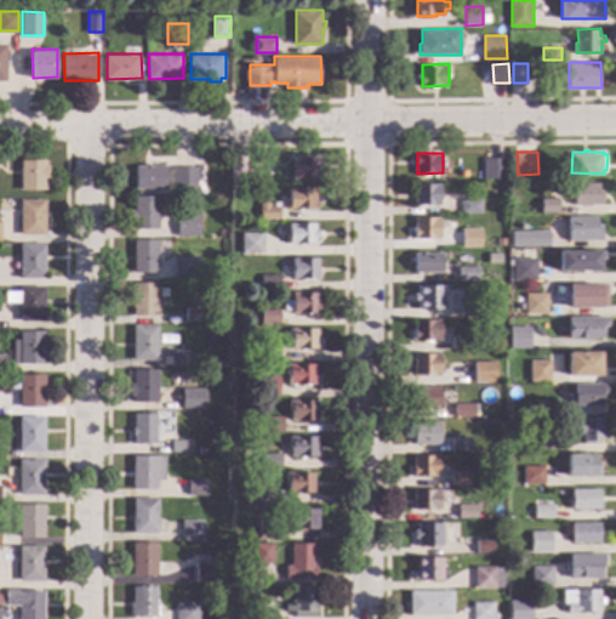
[(320,177),(295,177),(295,157),(320,157),(320,177)]
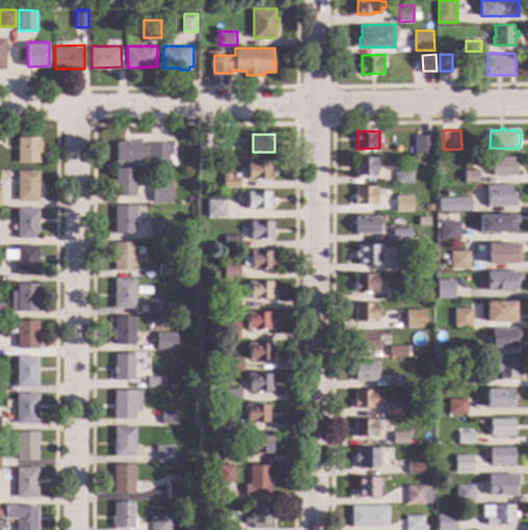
[(437,152),(417,152),(417,134),(436,134),(437,152)]
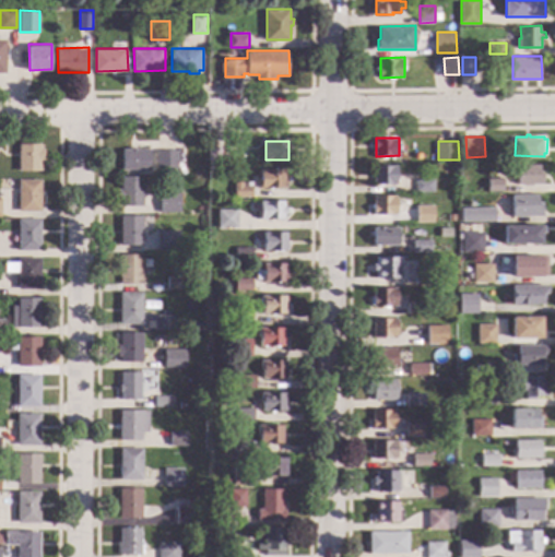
[(43,147),(46,147),(46,160),(43,160),(43,169),(21,169),(21,143),(43,143),(43,147)]
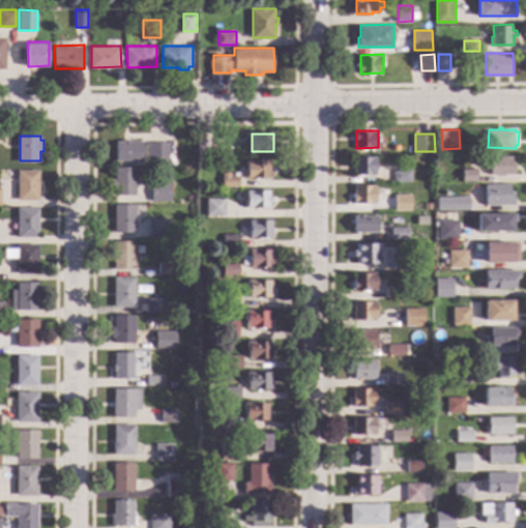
[(132,140),(144,140),(143,159),(118,159),(118,141),(125,141),(125,139),(132,139),(132,140)]
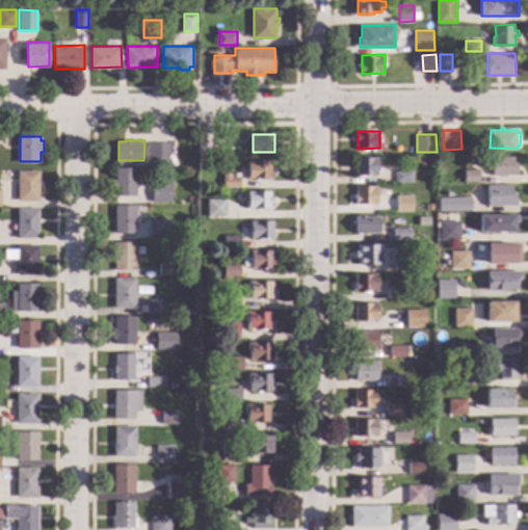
[(213,156),(202,156),(202,139),(212,139),(213,156)]
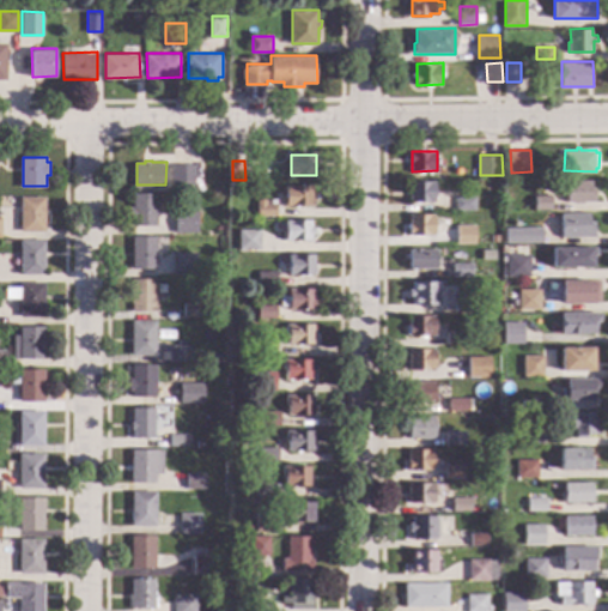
[(198,183),(174,185),(174,163),(198,163),(198,183)]
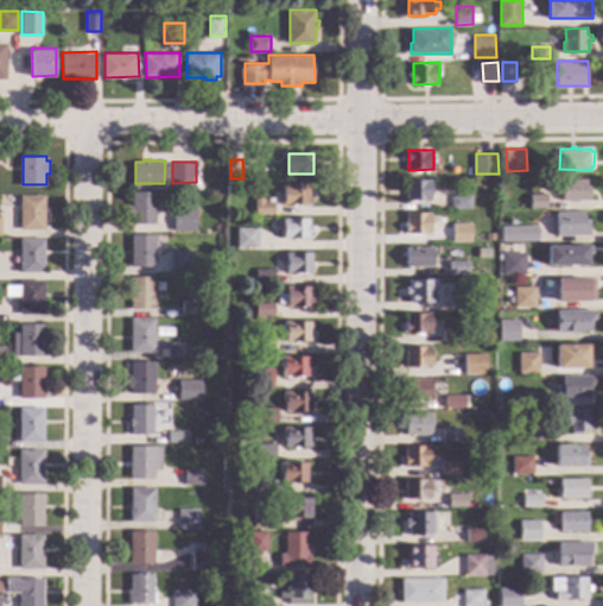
[(432,200),(410,200),(410,178),(432,178),(432,200)]
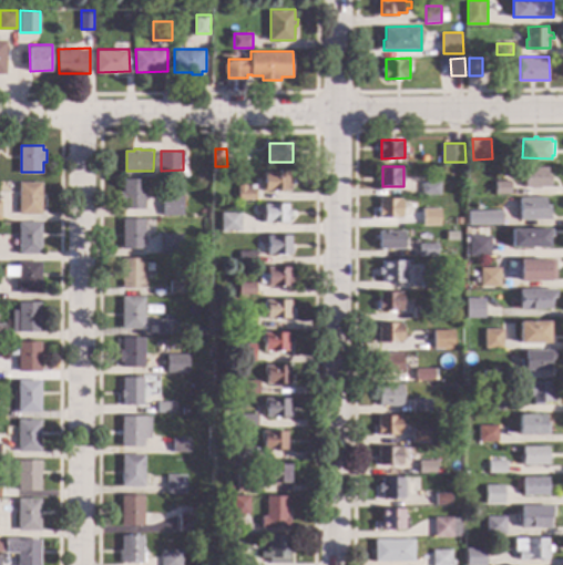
[(549,173),(551,173),(551,186),(541,186),(541,187),(534,187),(534,185),(526,185),(526,180),(523,180),(523,176),(519,176),(519,173),(513,173),(513,166),(549,166),(549,173)]
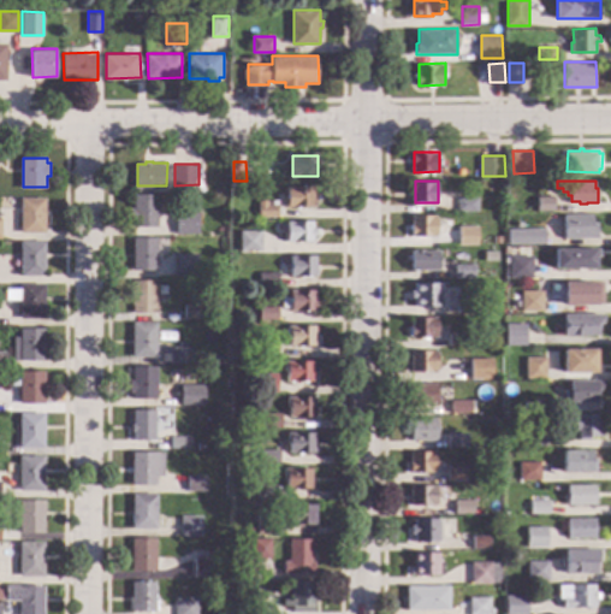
[(314,193),(318,193),(318,200),(314,200),(314,206),(288,206),(288,184),(314,186),(314,193)]
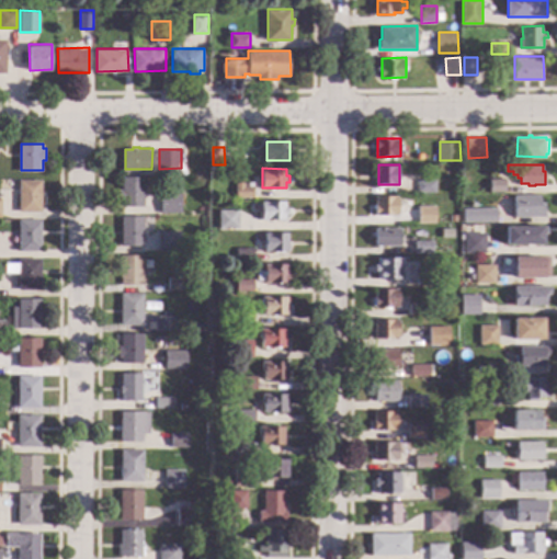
[(146,206),(123,206),(123,201),(121,201),(121,189),(123,189),(123,177),(146,175),(146,206)]
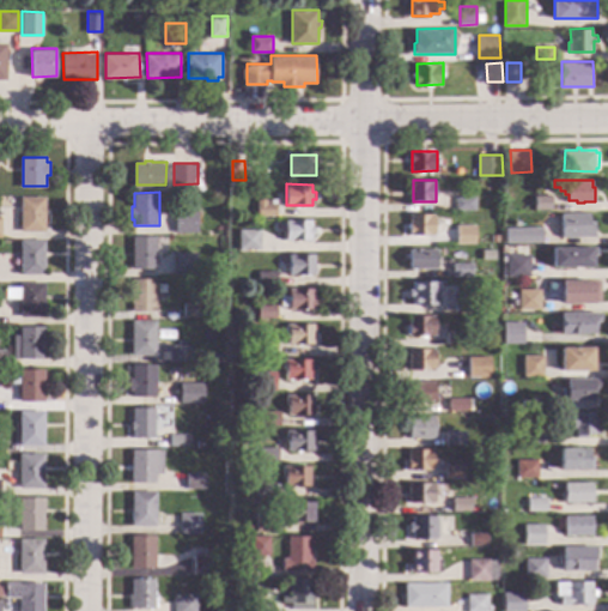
[(553,209),(536,209),(536,194),(553,195),(553,209)]
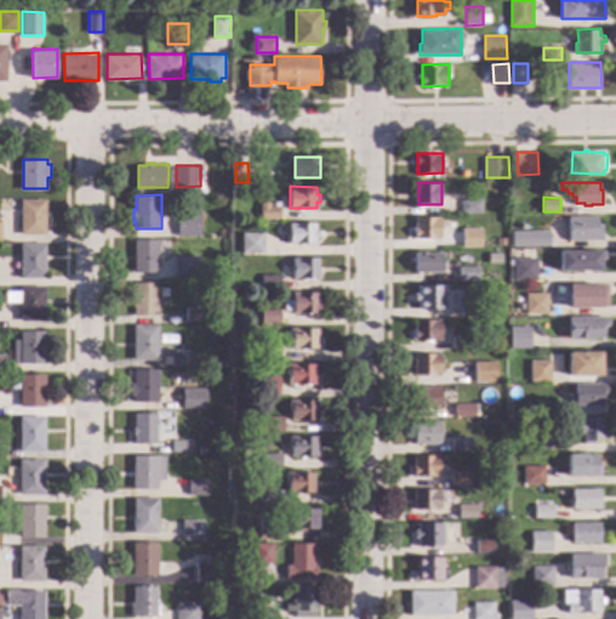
[(47,233),(22,233),(22,198),(47,198),(47,233)]
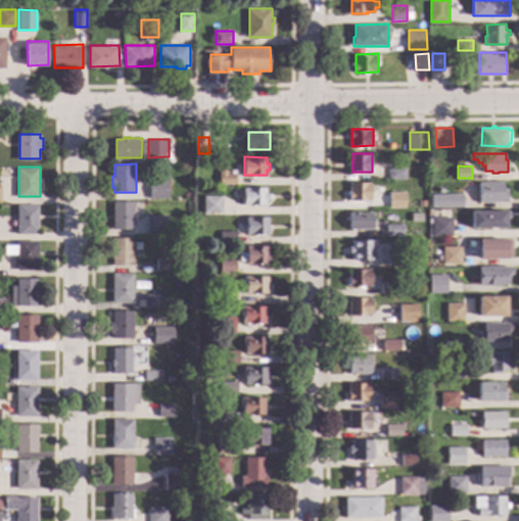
[(408,179),(390,179),(390,167),(408,167),(408,179)]
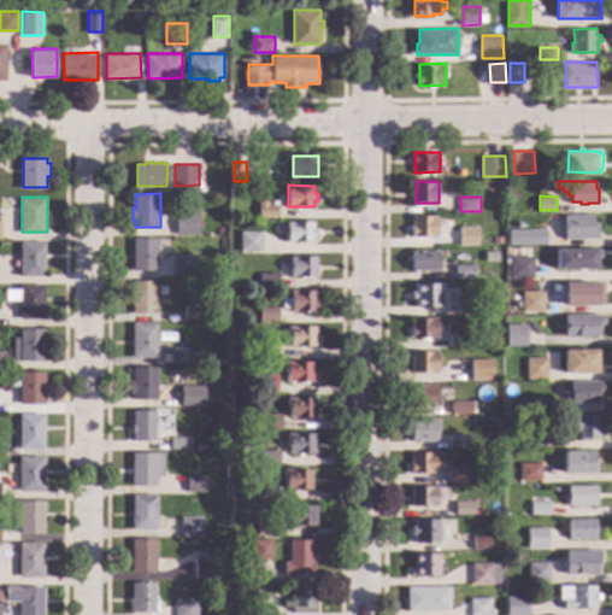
[(270,204),(280,204),(280,216),(260,216),(260,199),(270,200),(270,204)]
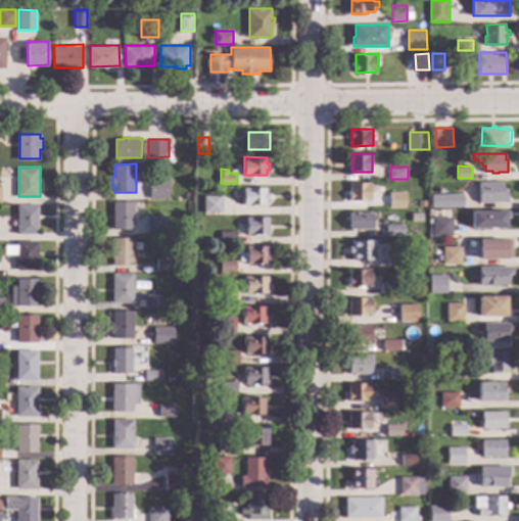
[(170,197),(151,197),(151,179),(170,180),(170,197)]
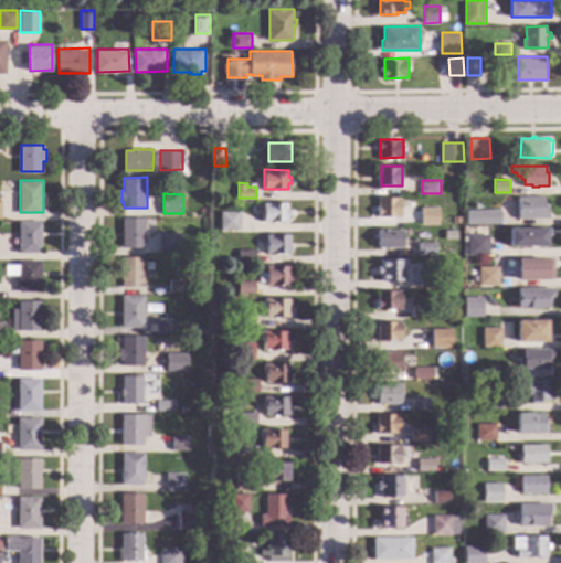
[(544,203),(550,203),(550,218),(519,216),(519,195),(544,195),(544,203)]
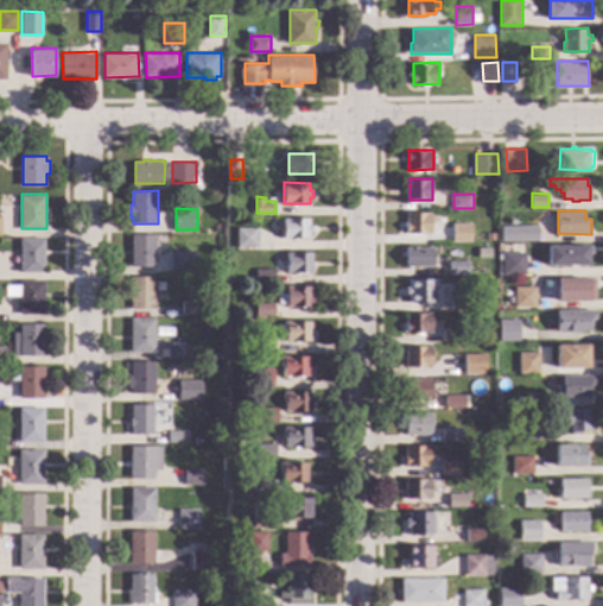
[(432,232),(408,232),(408,212),(432,212),(432,232)]
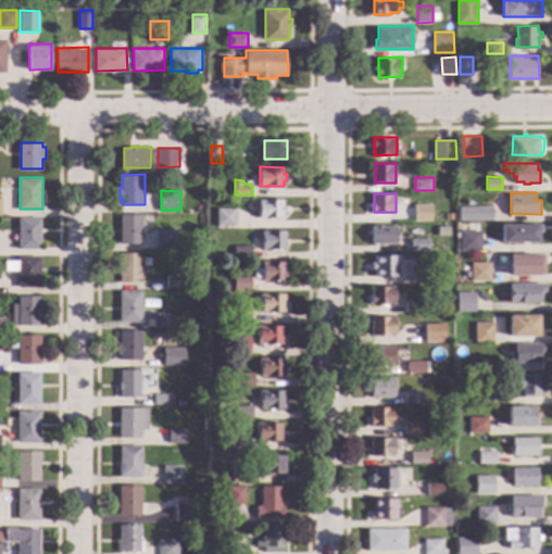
[(284,204),(287,204),(287,206),(290,206),(290,211),(284,211),(284,216),(260,216),(260,209),(261,209),(261,198),(284,198),(284,204)]
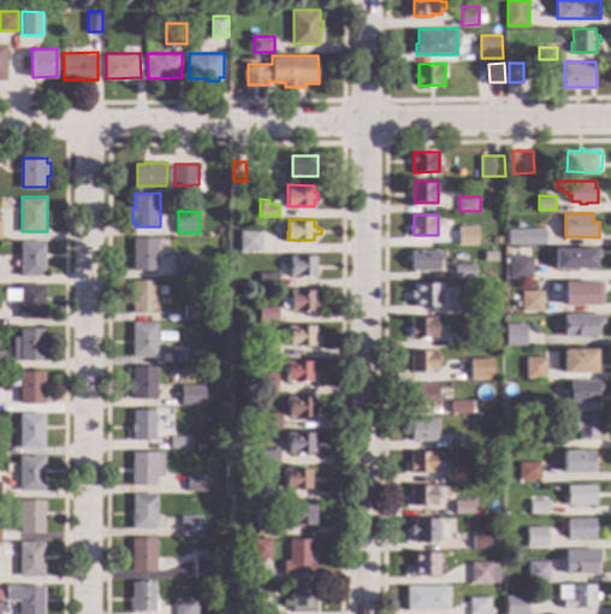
[(480,237),(484,237),(484,243),(480,243),(461,243),(461,225),(480,225),(480,237)]
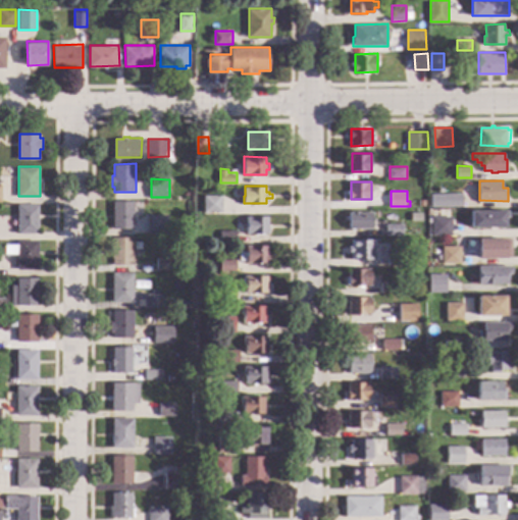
[(463,206),(432,206),(432,193),(463,193),(463,206)]
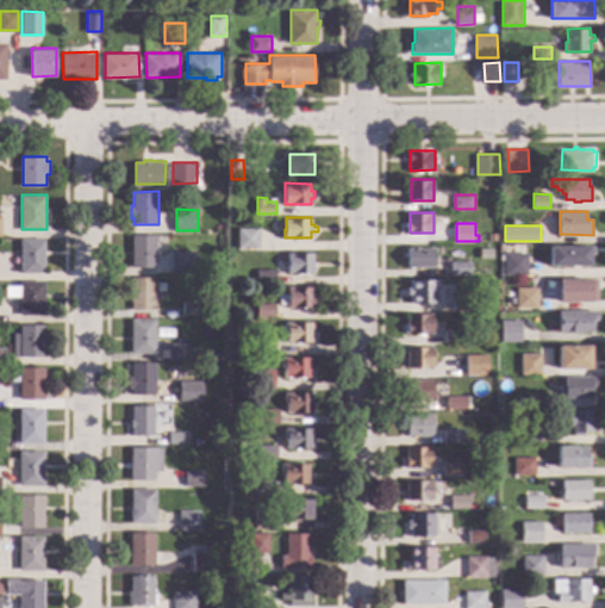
[(261,247),(239,247),(239,228),(260,228),(261,247)]
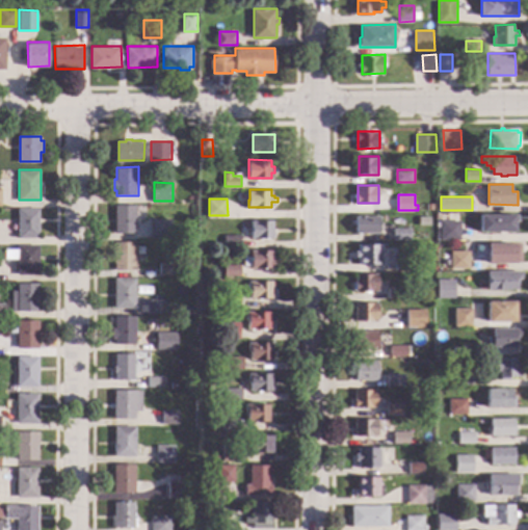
[(137,232),(116,232),(116,204),(137,204),(137,232)]
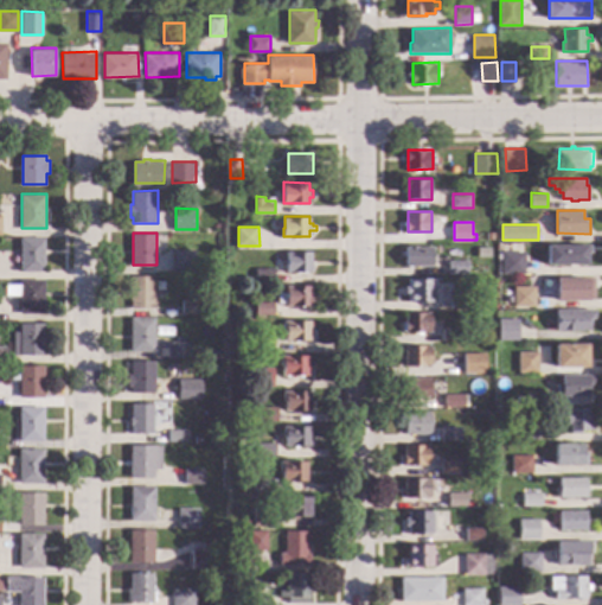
[(46,271),(21,271),(21,236),(46,236),(46,271)]
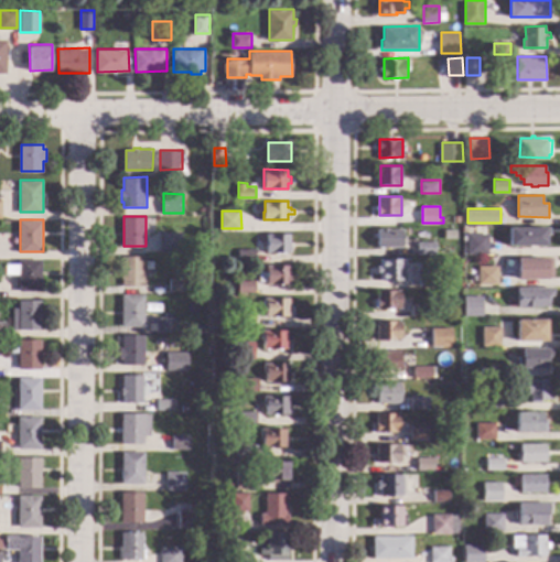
[(548,245),(510,245),(510,226),(548,227),(548,245)]
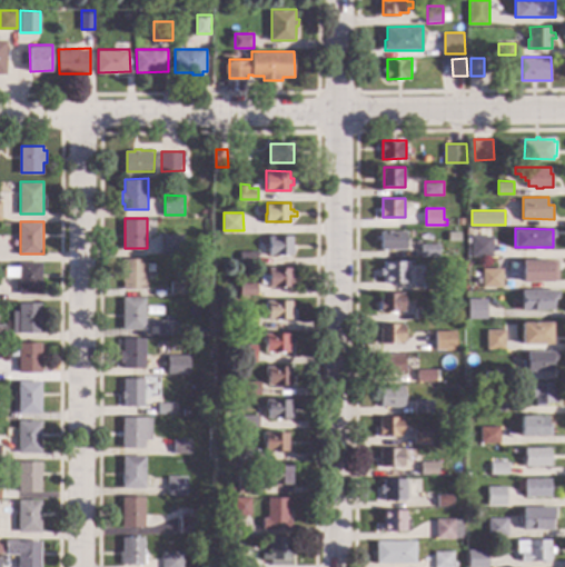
[(393,230),(407,230),(407,248),(383,248),(383,230),(385,230),(385,229),(393,229),(393,230)]
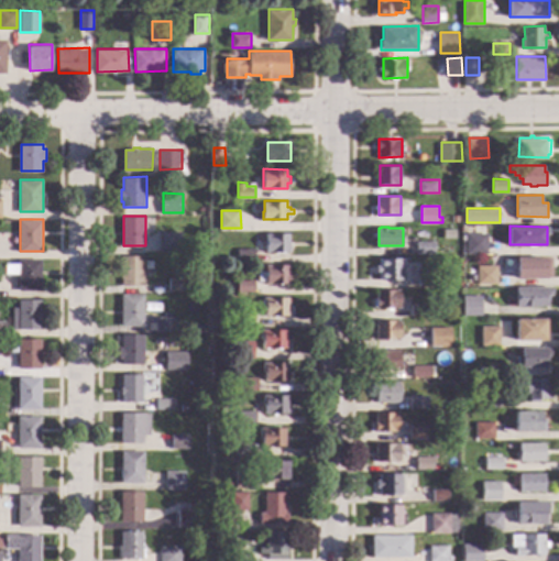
[(184,251),(163,251),(163,231),(184,231),(184,251)]
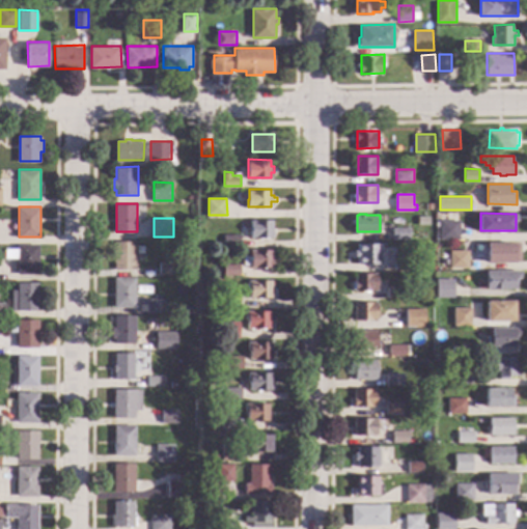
[(274,237),(252,237),(252,219),(274,219),(274,237)]
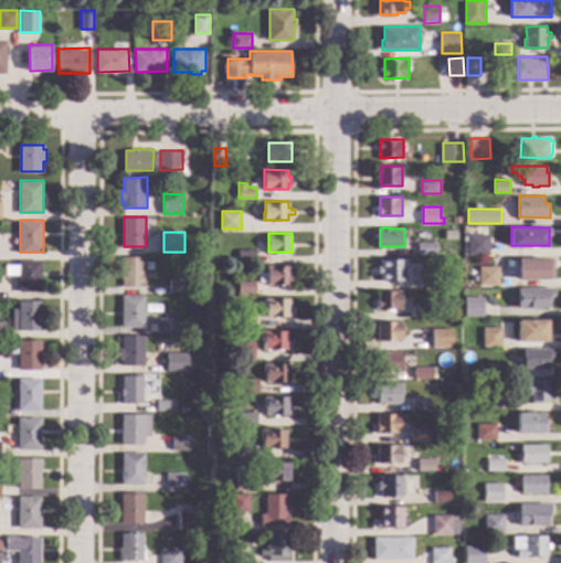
[(490,254),(469,254),(469,233),(490,233),(490,254)]
